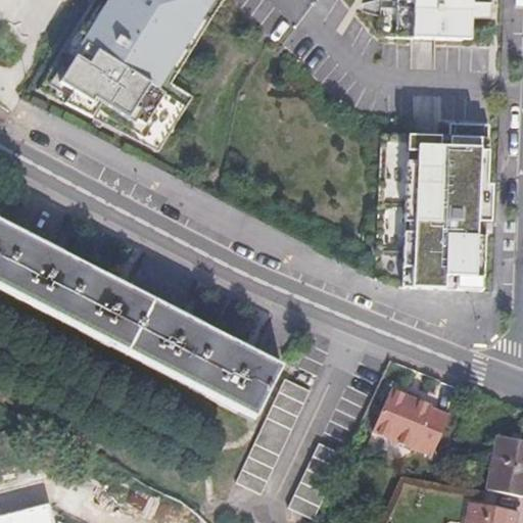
[(96,0),(42,92),(162,152),(196,95),(175,83),(224,0),(96,0)]
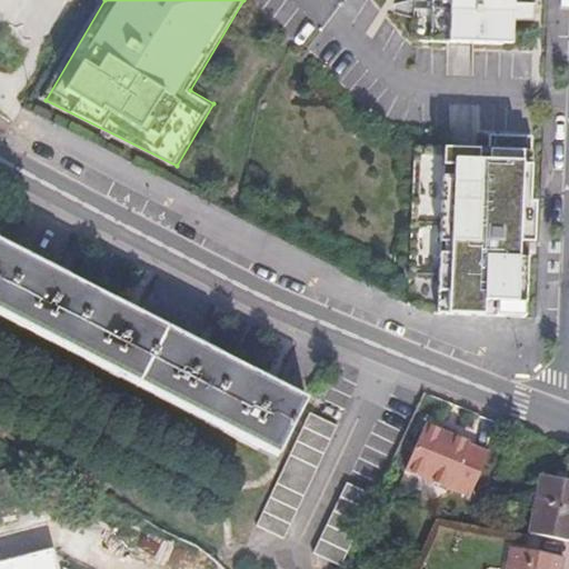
[(503,0),(412,0),(411,42),(502,46),(503,0)]
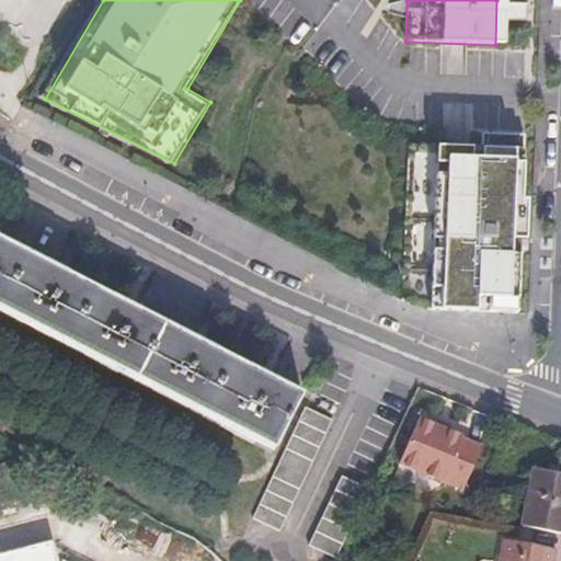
[(433,249),(431,308),(518,311),(519,252),(506,252),(506,237),(527,237),(528,215),(522,215),(524,146),(437,144),(436,156),(450,156),(450,171),(436,171),(433,233),(447,235),(447,250),(433,249)]
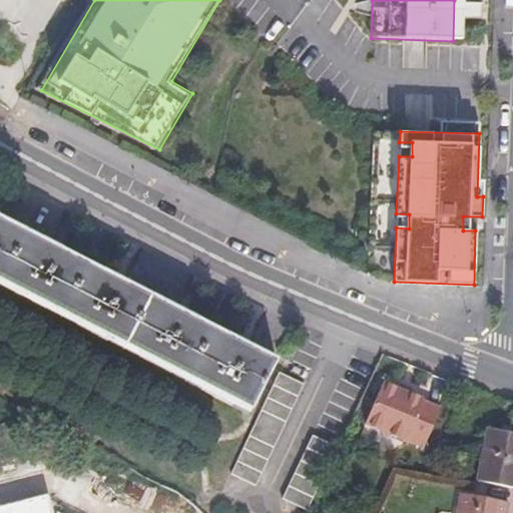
[(0,216),(0,286),(253,406),(281,349),(0,216)]
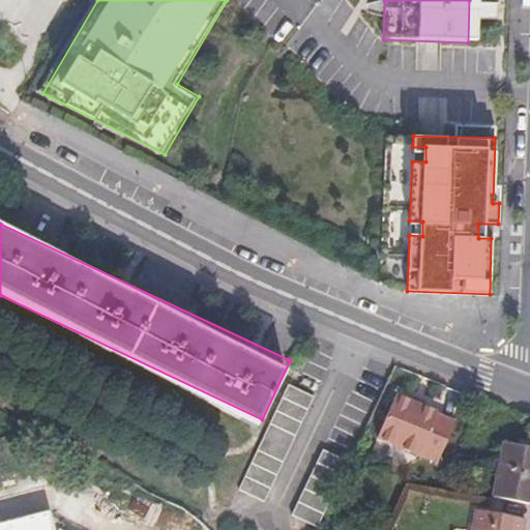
[(401,399),(384,440),(422,455),(427,448),(438,452),(441,447),(444,448),(455,420),(401,399)]
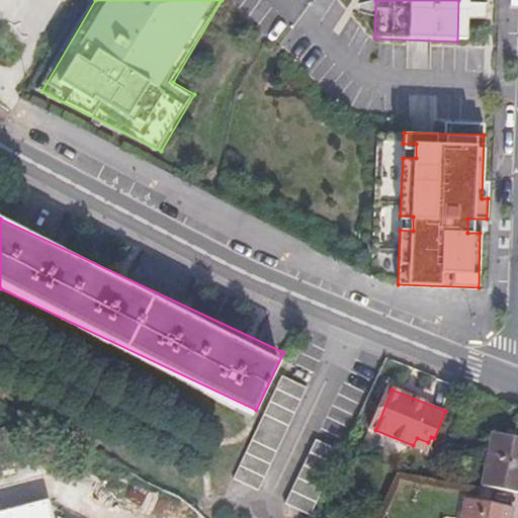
[(517,438),(492,434),(483,488),(517,494),(517,438)]
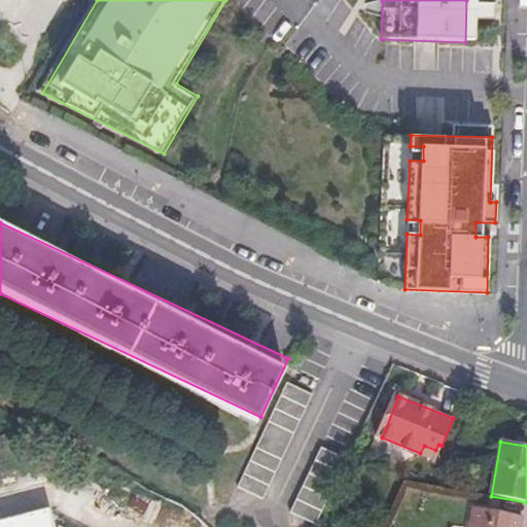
[(321,446),(290,511),(316,523),(347,458),(321,446)]
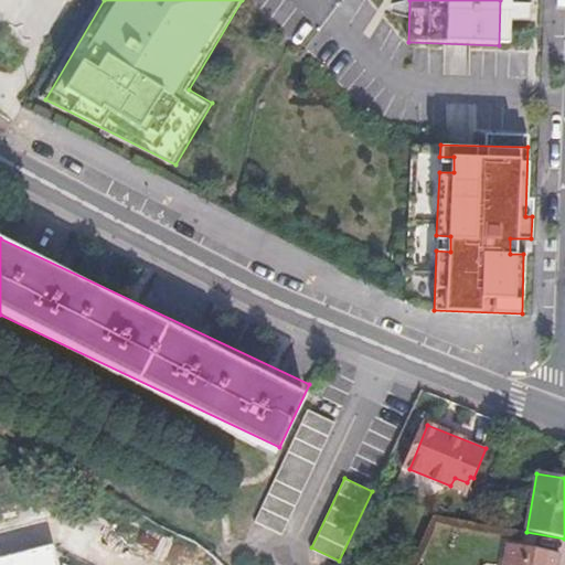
[(56,564),(51,544),(0,556),(0,564),(56,564)]
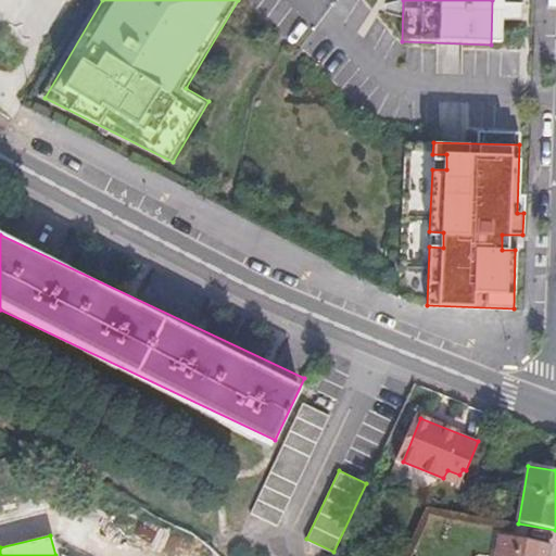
[(501,538),(496,555),(552,555),(554,547),(501,538)]
